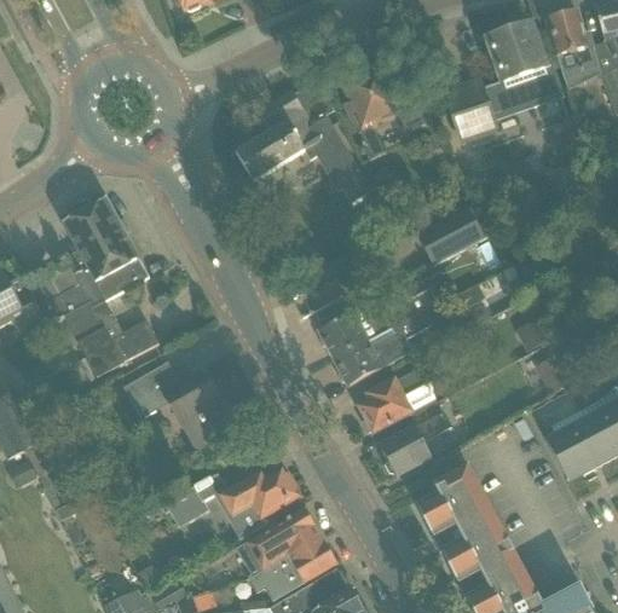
[(617,70),(617,0),(604,0),(594,3),(604,39),(617,70)]
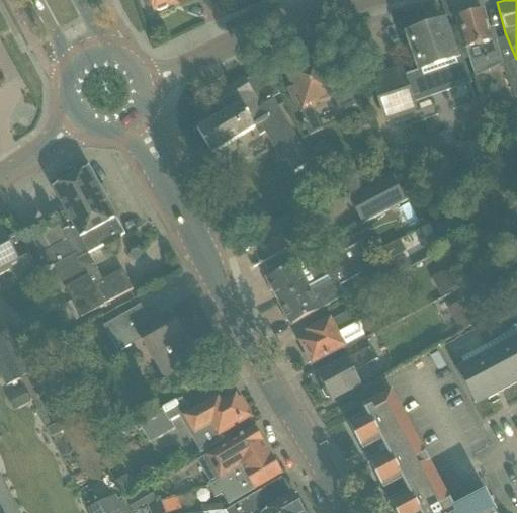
[(458,13),(456,14),(464,46),(469,63),(469,64),(500,55),(499,54),(492,25),(487,27),(482,7),(470,10),(469,7),(457,10),(458,13)]
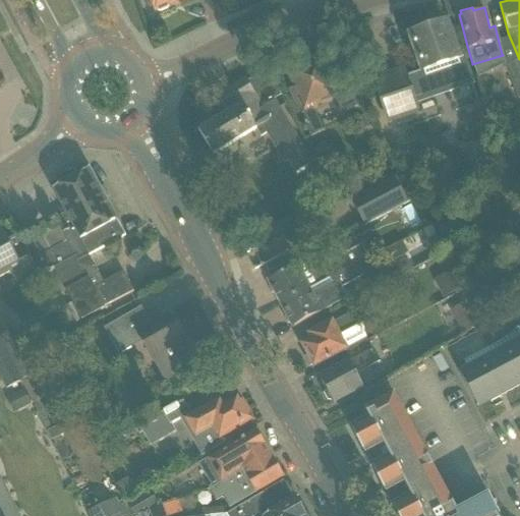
[(381,74),(374,76),(378,88),(387,120),(419,110),(416,101),(471,81),(468,71),(462,53),(456,55),(445,19),(425,26),(422,25),(415,27),(414,31),(410,32),(422,68),(405,74),(402,66),(381,74)]
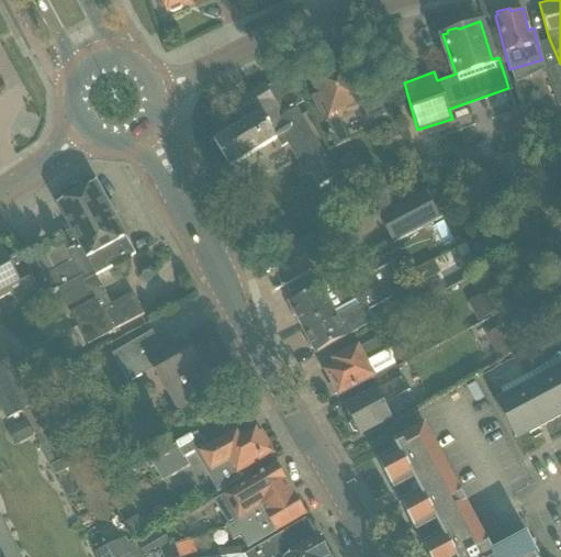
[(312,93),(335,144),(348,138),(336,112),(359,101),(367,118),(383,110),(372,87),(361,91),(346,57),(328,67),(326,64),(309,73),(317,91),(312,93)]
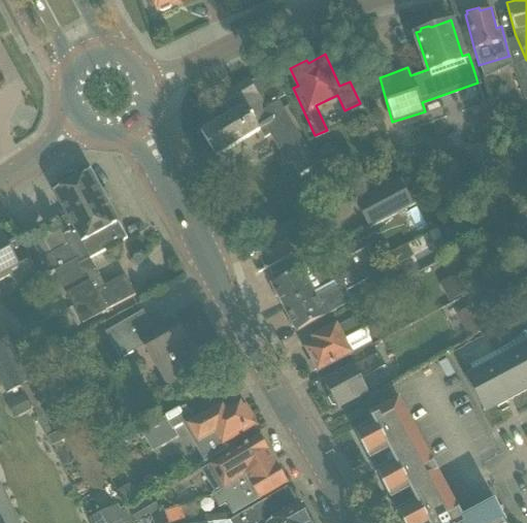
[(511,63),(525,97),(526,96),(526,64),(524,58),(511,63)]
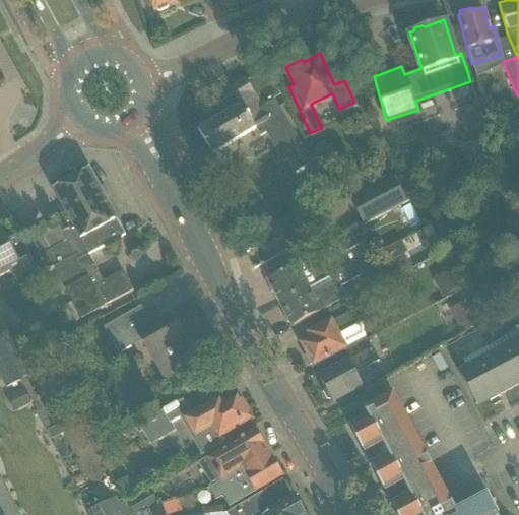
[(233,107),(198,127),(211,151),(254,125),(261,121),(266,129),(274,142),(294,131),(273,97),(260,105),(251,90),(253,89),(253,88),(247,78),(245,75),(216,92),(224,106),(230,103),(233,107)]
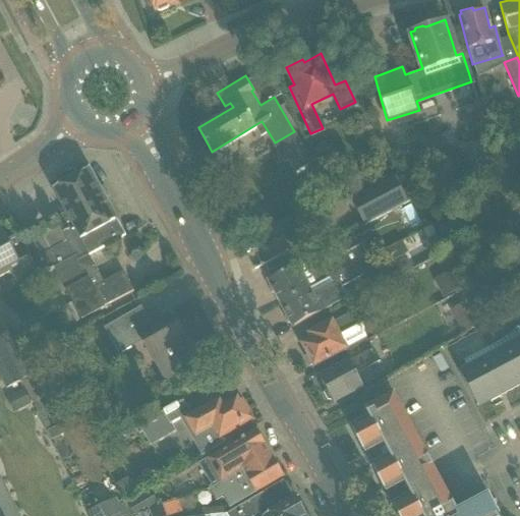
[(294,131),(275,142),(283,158),(287,156),(296,170),(304,165),(303,164),(311,160),(294,131)]
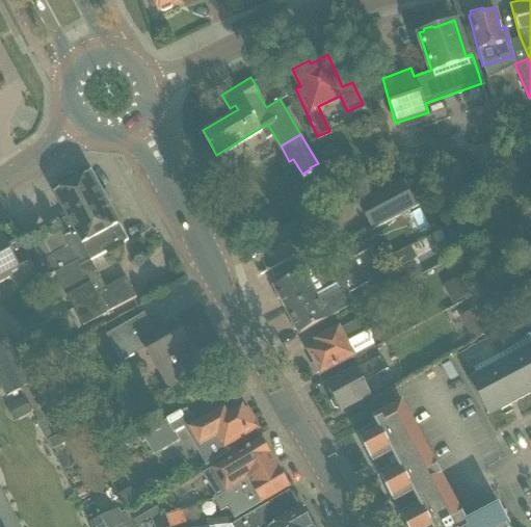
[(33,262),(42,277),(77,259),(78,262),(89,256),(89,257),(127,236),(90,169),(53,190),(63,209),(67,213),(55,220),(68,243),(46,255),(36,239),(24,245),(33,262)]
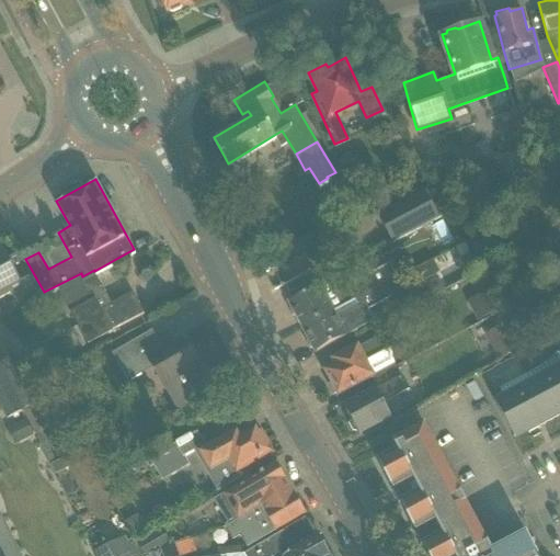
[(423,186),(377,212),(391,240),(438,215),(423,186)]
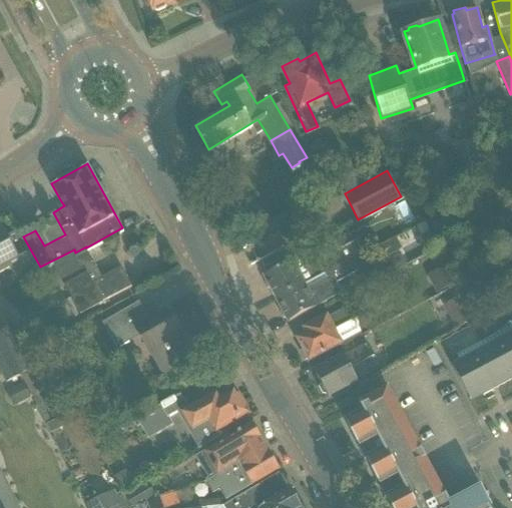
[(2,224),(0,225),(0,269),(9,265),(14,274),(35,263),(30,254),(32,252),(23,236),(22,237),(17,227),(6,232),(2,224)]
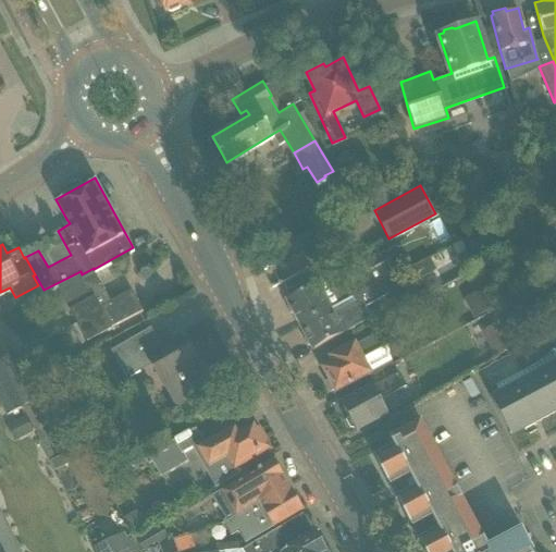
[(317,281),(286,296),(299,322),(394,273),(386,257),(336,283),(332,273),(317,281)]
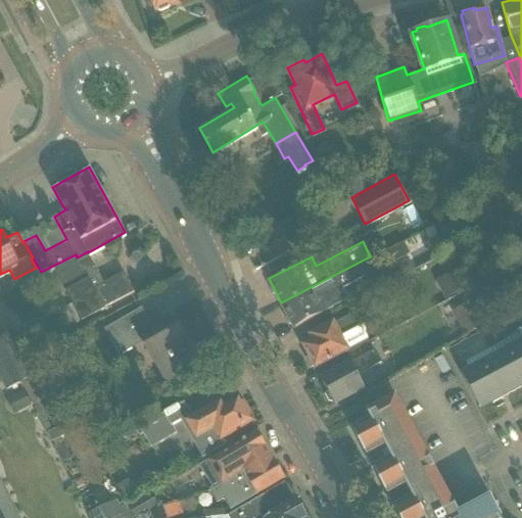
[(76,254),(41,272),(41,273),(54,267),(65,288),(64,288),(81,318),(104,305),(103,304),(134,288),(124,269),(103,280),(88,252),(88,251),(77,257),(76,254)]
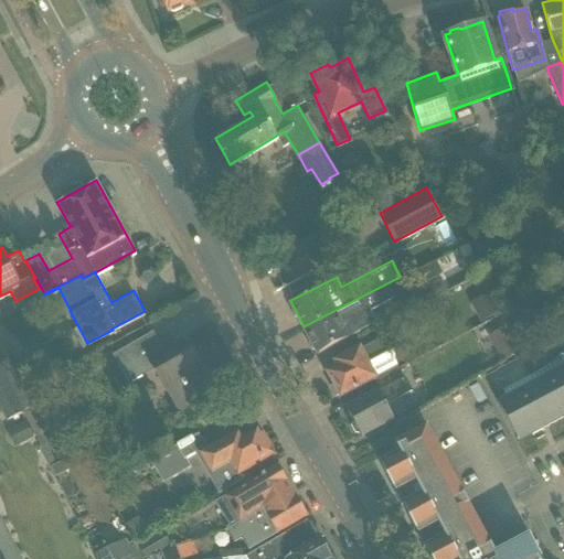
[(400,277),(304,326),(316,352),(349,335),(342,322),(406,288),(400,277)]
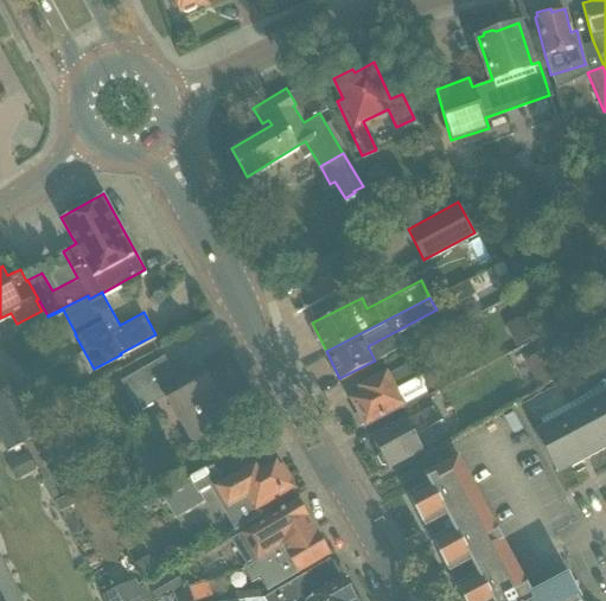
[(522,326),(511,333),(517,343),(527,337),(528,337),(538,331),(528,311),(516,317),(522,326)]
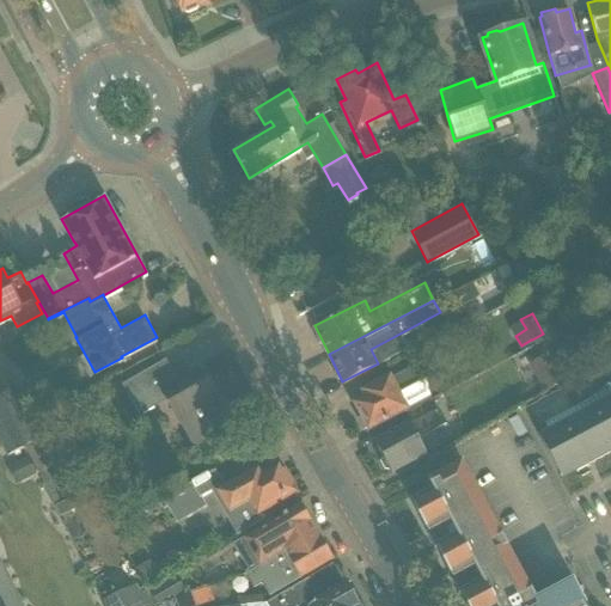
[(547,367),(535,374),(542,387),(554,381),(566,374),(550,347),(539,353),(539,354),(547,367)]
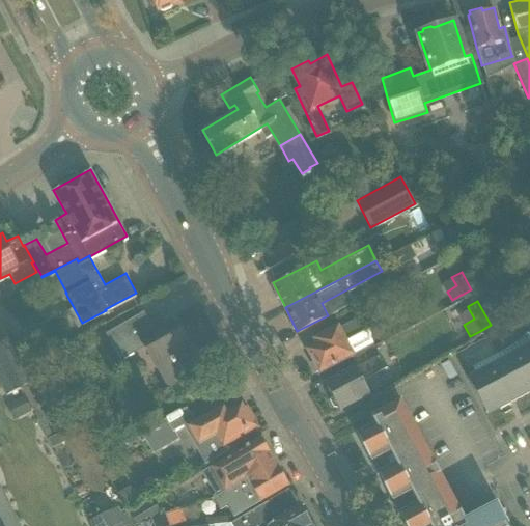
[(143,345),(170,391),(174,389),(170,383),(201,365),(204,370),(205,369),(175,320),(156,331),(143,309),(124,320),(105,331),(120,358),(143,345)]
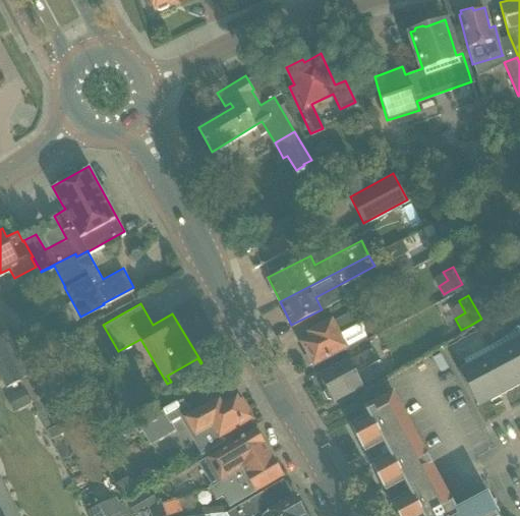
[(313,364),(345,347),(347,346),(339,332),(360,321),(354,308),(333,321),(332,319),(307,331),(310,337),(301,341),(306,351),(304,352),(310,362),(312,361),(313,364)]
